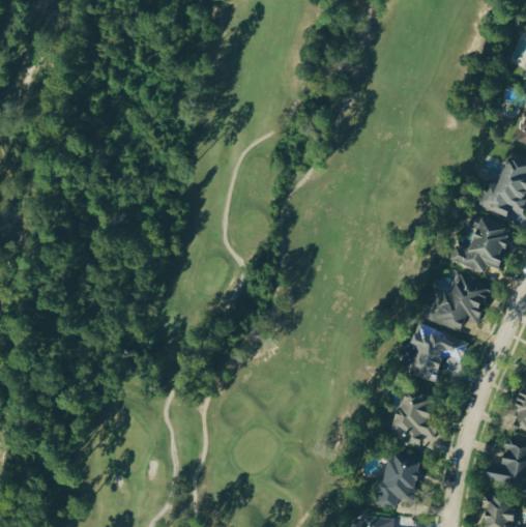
[(525,142),(525,116),(515,136),(525,142)]
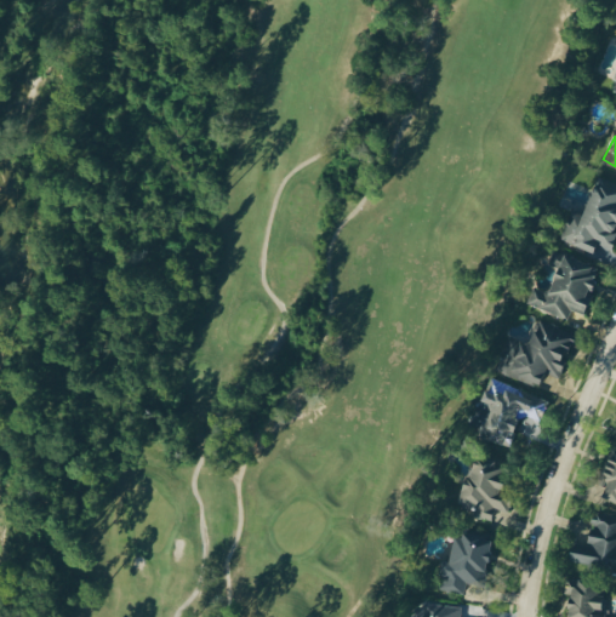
[(615,187),(594,178),(569,245),(592,253),(595,245),(609,250),(615,230),(615,187)]
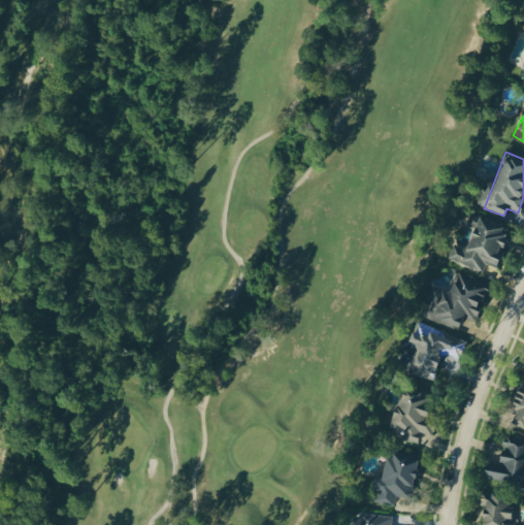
[(431,383),(445,354),(458,360),(466,342),(423,323),(401,368),(431,383)]
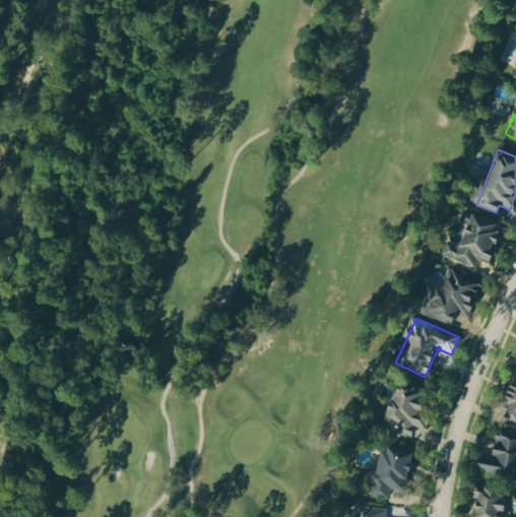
[(499,416),(515,422),(515,356),(515,357),(512,369),(515,369),(515,380),(515,381),(511,379),(499,416)]
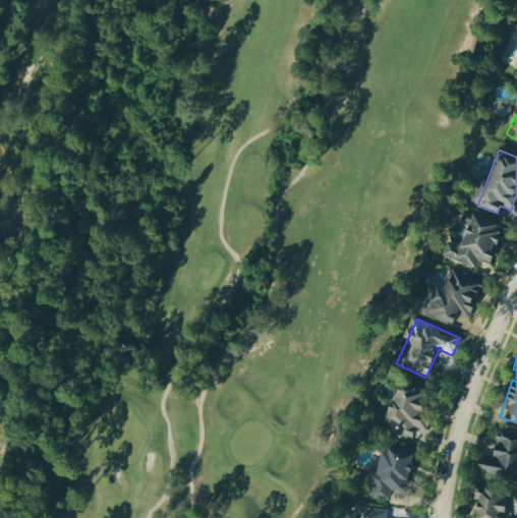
[(380,427),(408,441),(414,428),(421,432),(426,421),(414,415),(426,391),(403,379),(380,427)]
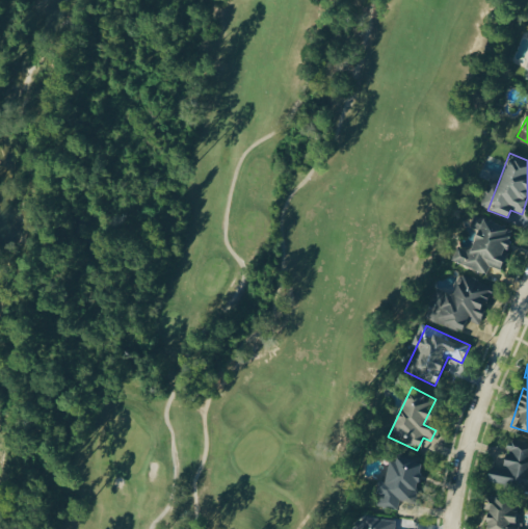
[(515,528),(518,504),(504,503),(505,492),(527,495),(527,437),(507,434),(503,468),(490,466),(481,528),(515,528)]
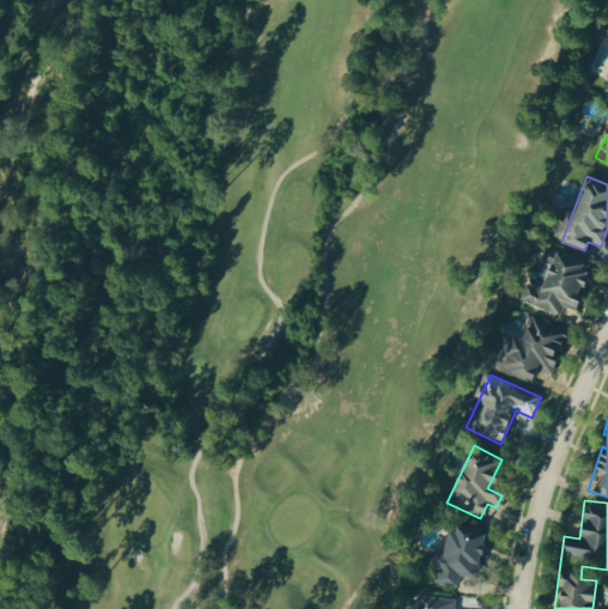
[(493,525),(441,523),(437,585),(457,586),(457,573),(481,574),(482,548),(492,549),(493,525)]
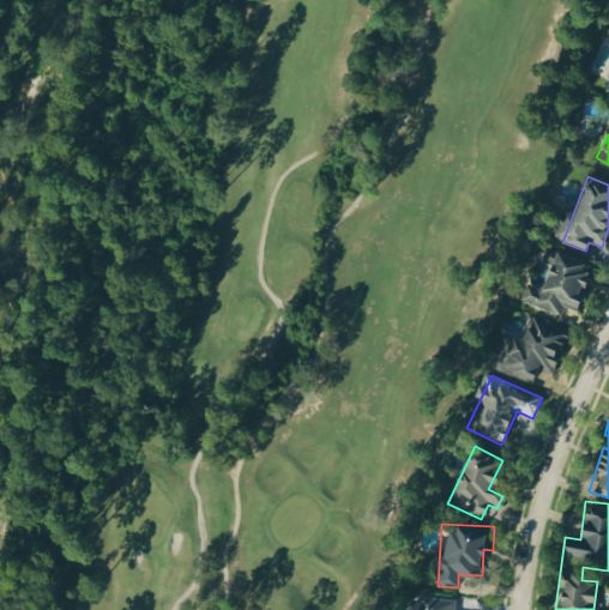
[(451,609),(452,601),(424,597),(422,609),(451,609)]
